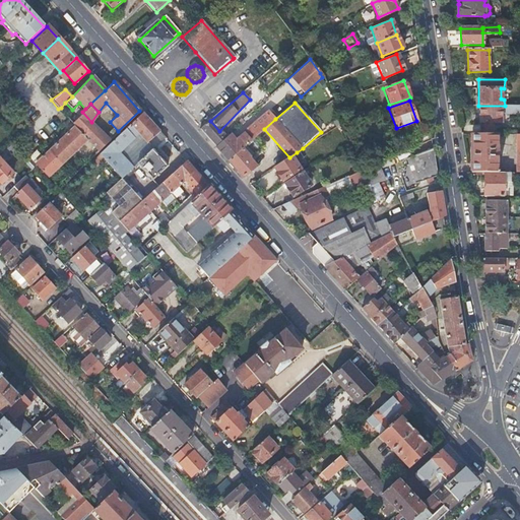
[(505,106),(478,106),(478,135),(493,135),(494,123),(499,123),(500,113),(503,113),(503,115),(518,116),(519,106),(505,106)]
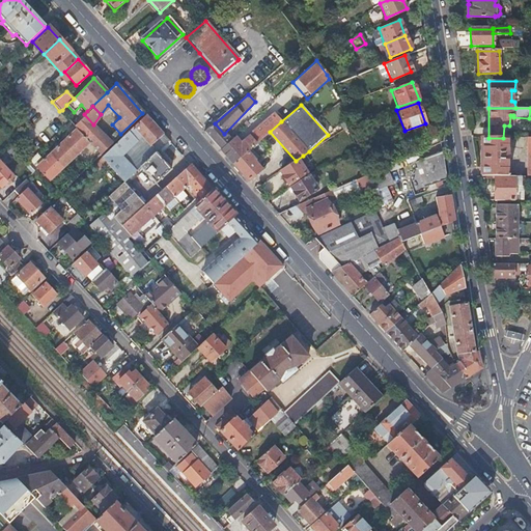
[(230,141),(220,150),(232,165),(246,154),(250,149),(263,138),(270,132),(281,121),(275,113),(240,144),(234,138),(230,141)]
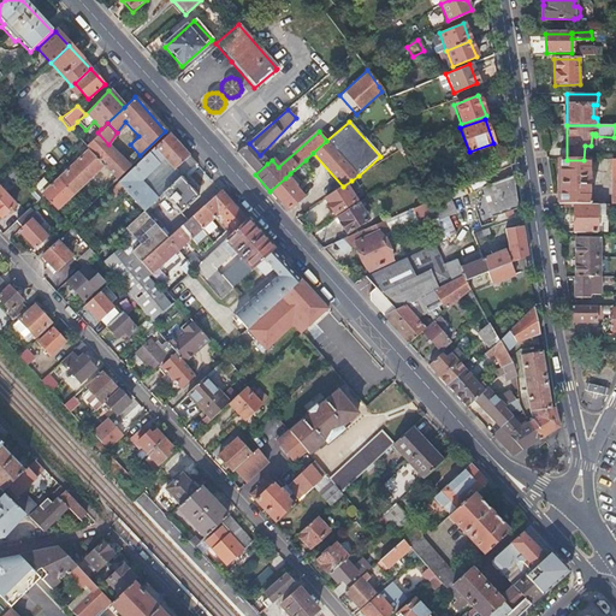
[(102,165),(116,179),(129,167),(108,144),(98,132),(84,144),(88,149),(102,165)]
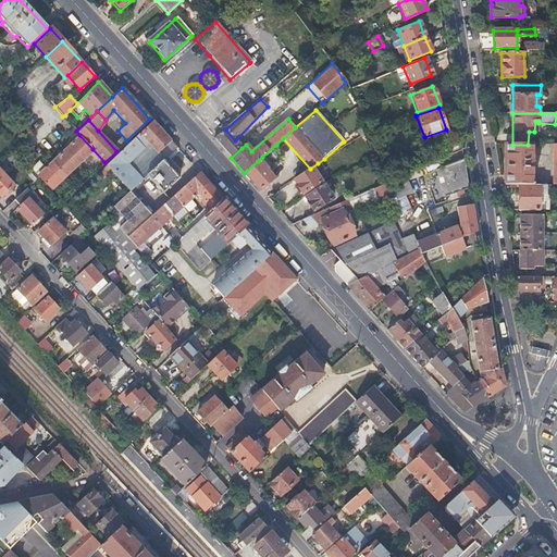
[(151,121),(107,164),(112,172),(130,190),(141,181),(126,164),(148,144),(163,160),(176,148),(151,121)]
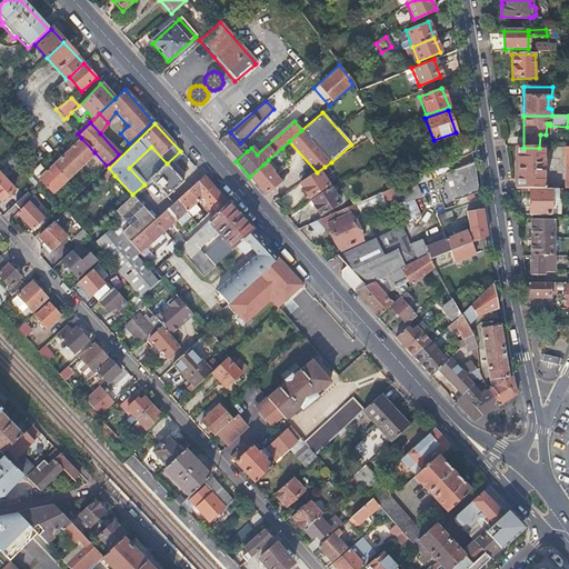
[(385,129),(375,133),(378,140),(387,137),(385,129)]
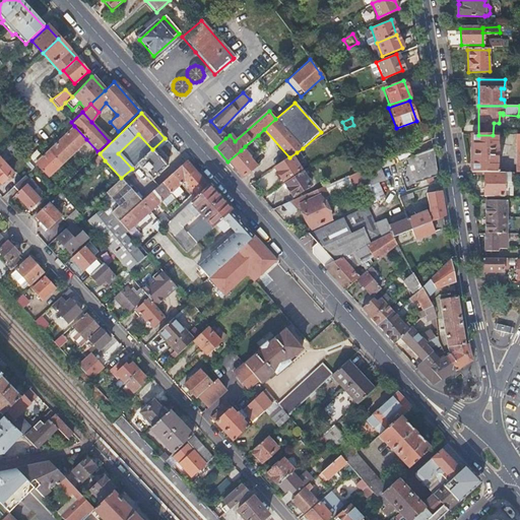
[(210,121),(200,130),(215,147),(225,138),(219,131),(210,121)]
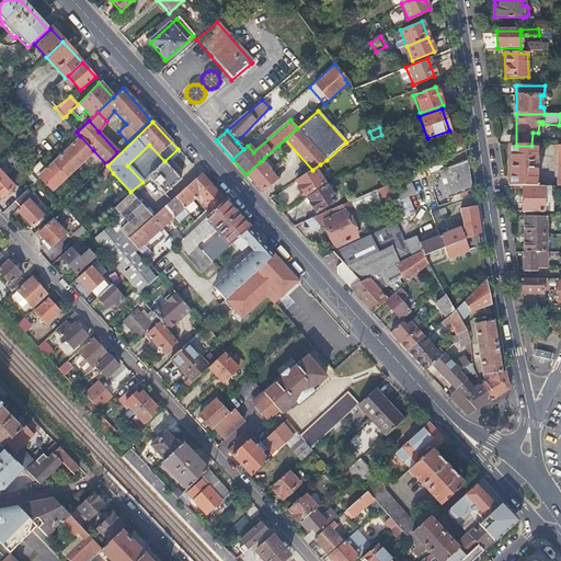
[(37,175),(38,176),(50,191),(93,150),(80,136),(37,175)]
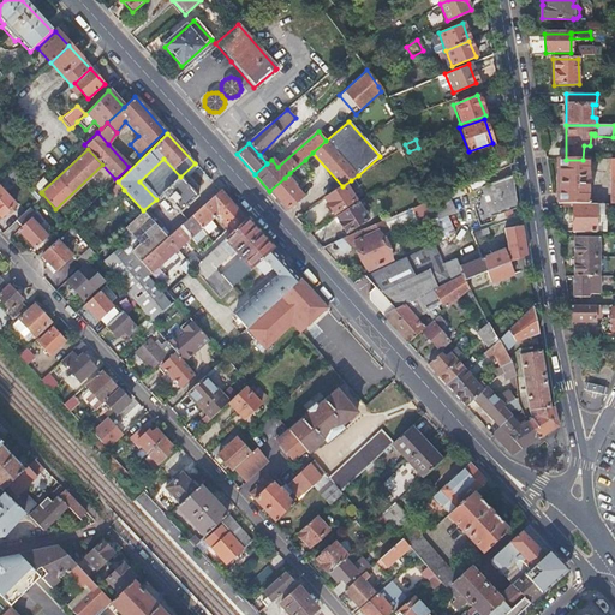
[(488,162),(491,173),(509,165),(507,154),(488,162)]
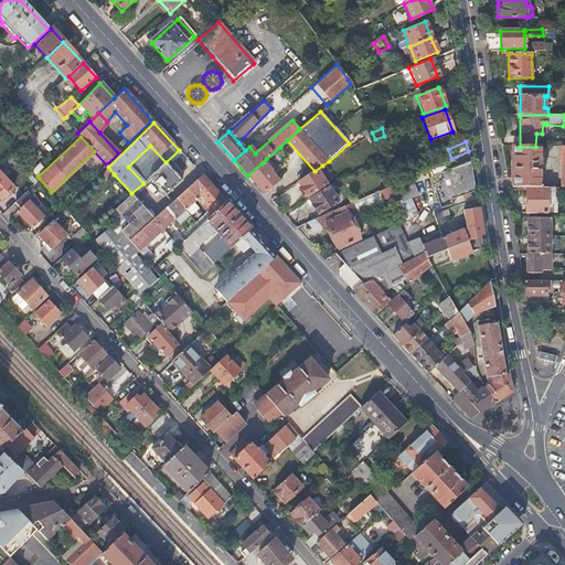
[(128,167),(144,183),(148,179),(166,163),(166,162),(150,146),(128,167)]
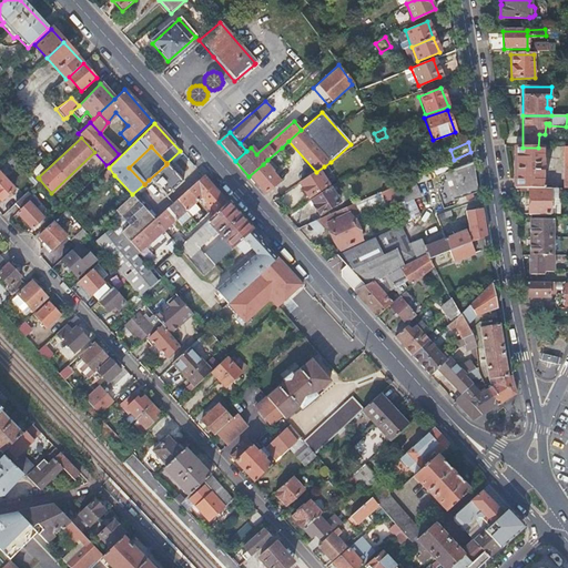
[(523,148),(515,148),(515,190),(528,190),(541,190),(543,148),(538,148),(523,148)]
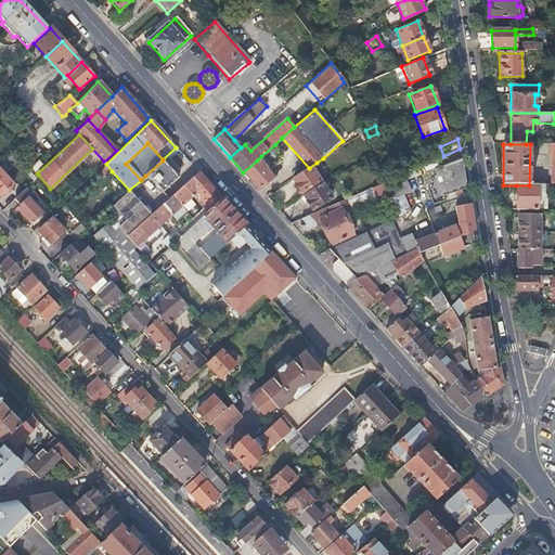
[(261,156),(257,160),(266,169),(270,166),(261,156)]
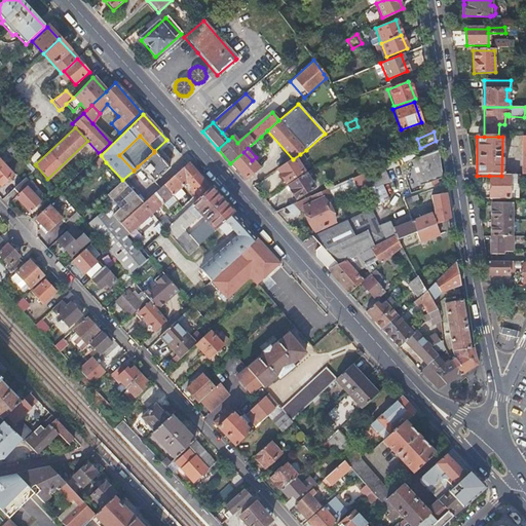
[(441,178),(437,150),(410,160),(419,186),(441,178)]
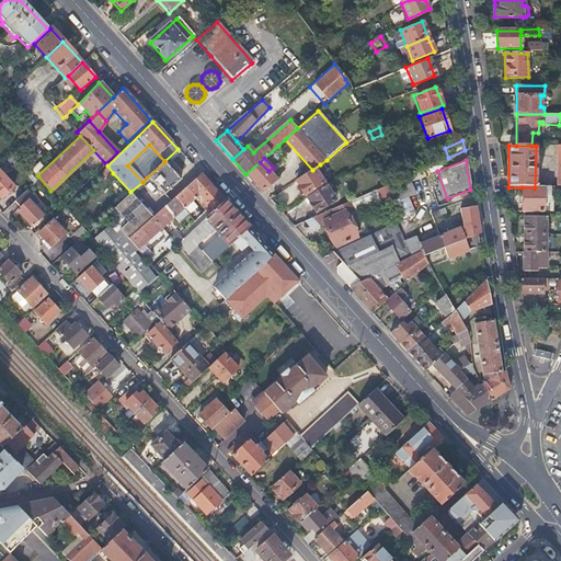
[(164,162),(147,178),(163,194),(180,179),(164,162)]
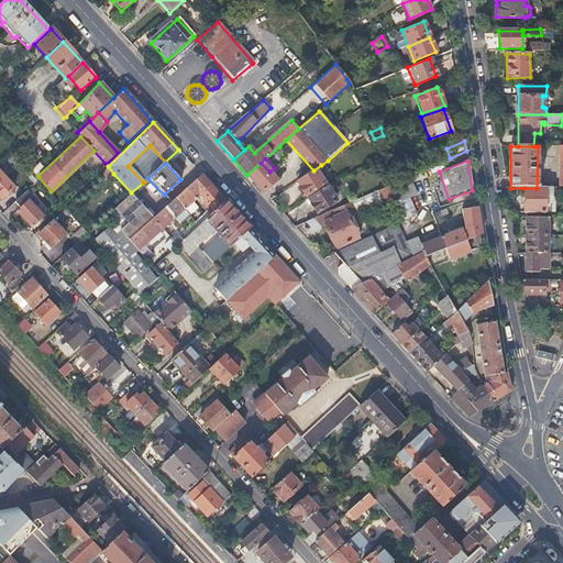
[(261,163),(246,175),(263,194),(276,180),(269,172),(261,163)]
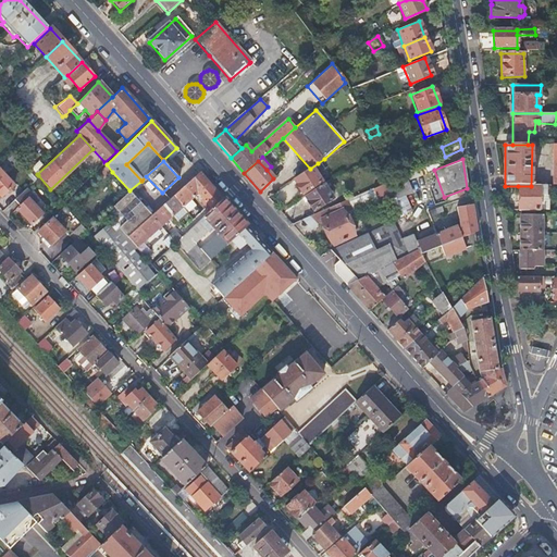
[(310,169),(293,180),(297,186),(295,187),(301,195),(320,182),(316,175),(322,170),(318,163),(310,169)]
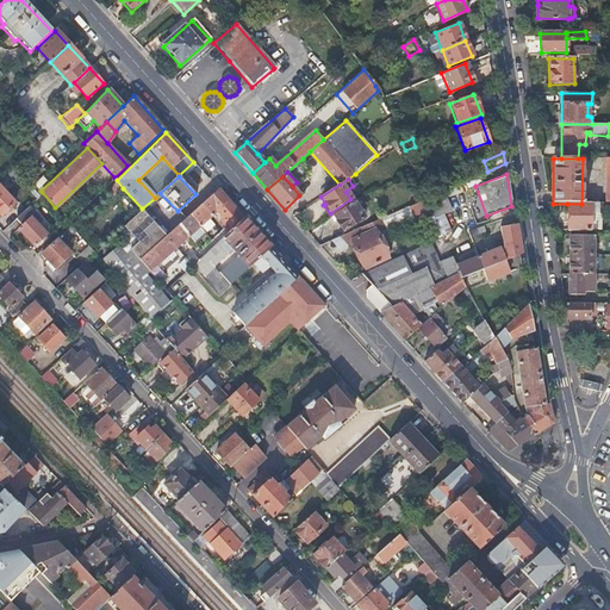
[(114,197),(123,188),(117,180),(107,188),(114,197)]
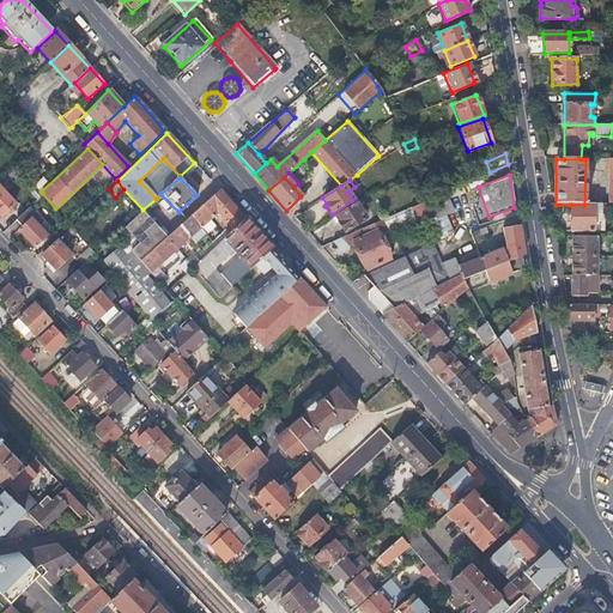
[(16,202),(0,186),(0,214),(1,217),(16,202)]
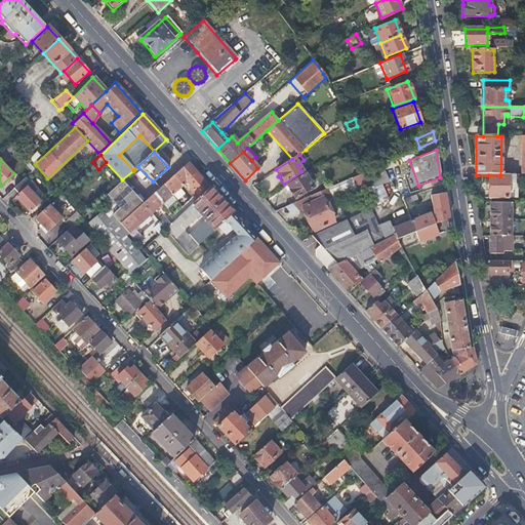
[(209,187),(188,163),(159,188),(142,203),(151,213),(186,183),(192,188),(190,191),(195,196),(197,195),(200,196),(209,187)]
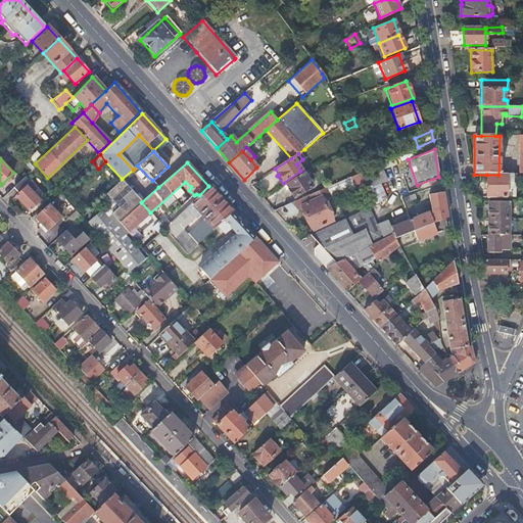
[(379,163),(365,170),(372,187),(380,183),(386,181),(379,163)]
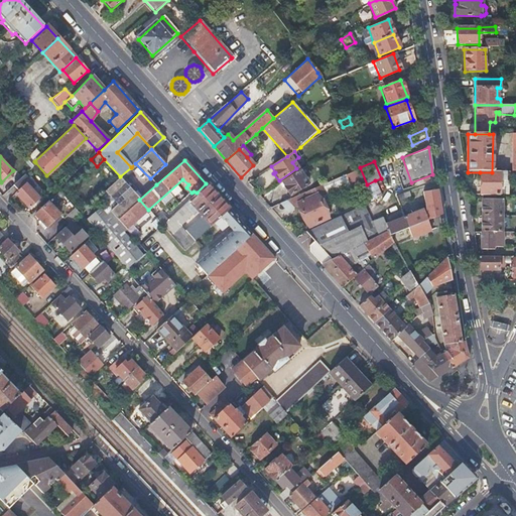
[(131,167),(120,176),(139,200),(156,184),(150,178),(135,163),(131,167)]
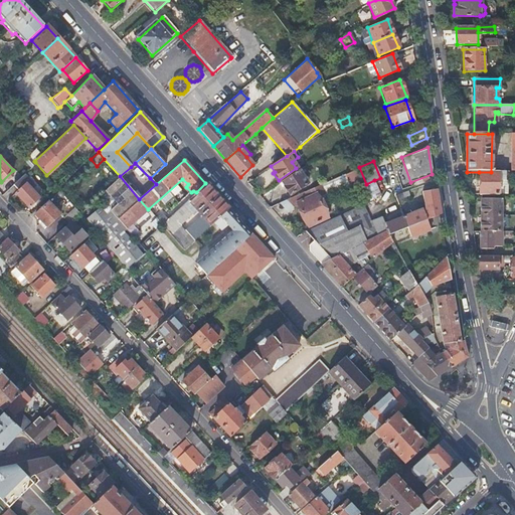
[(298,171),(282,182),(285,188),(284,188),(289,196),(303,188),(305,190),(309,187),(298,171)]
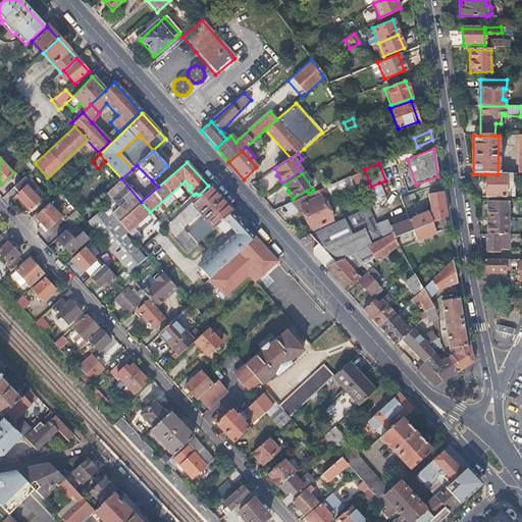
[(25,174),(12,187),(17,193),(14,196),(28,210),(39,200),(32,193),(38,188),(25,174)]
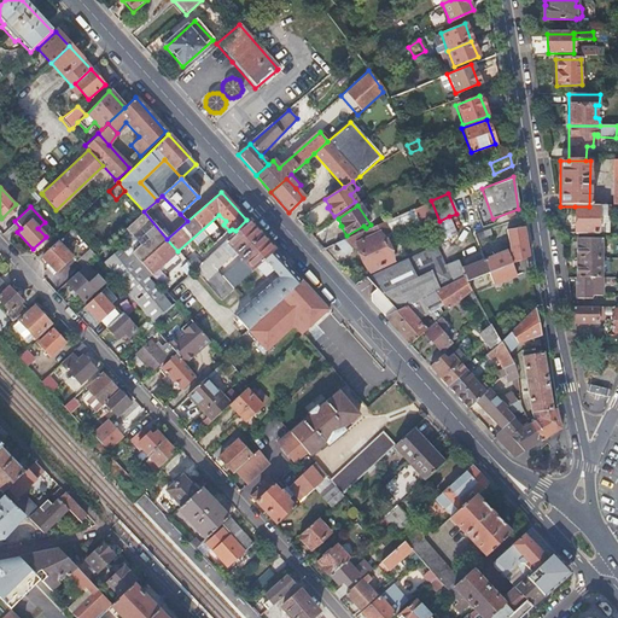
[(589,207),(575,207),(575,234),(598,234),(598,217),(605,217),(605,207),(589,207)]
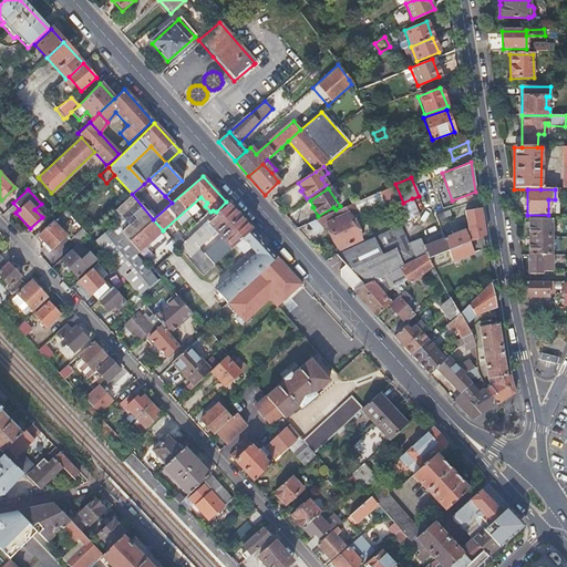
[(559,189),(555,189),(555,199),(548,199),(548,215),(559,215),(559,189)]
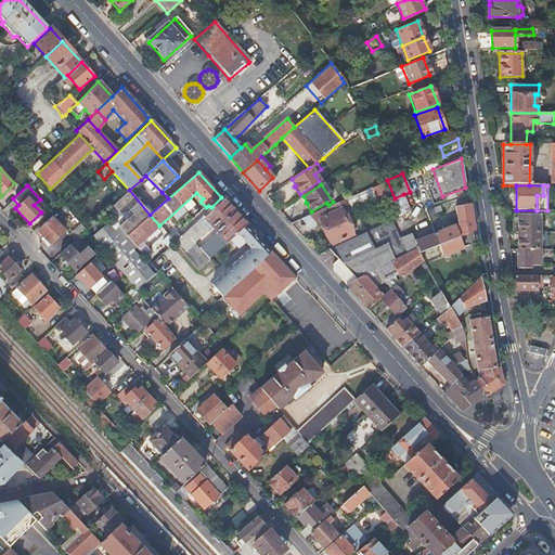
[(129,190),(114,204),(127,218),(118,227),(126,236),(134,228),(150,215),(129,190)]
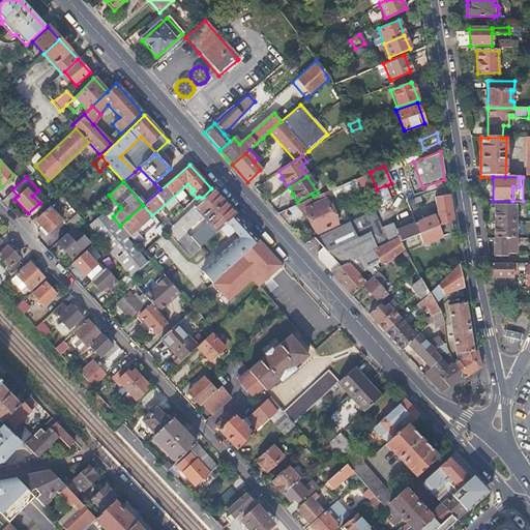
[(377,189),(383,205),(391,201),(385,185),(377,189)]
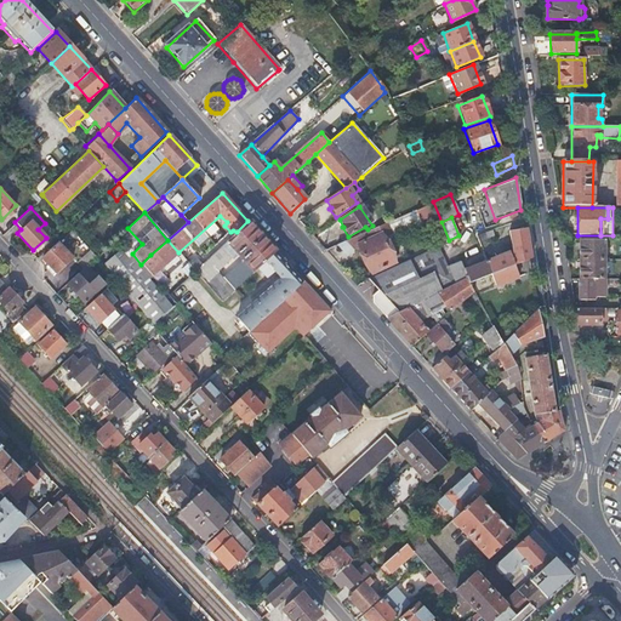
[(275,252),(248,221),(237,232),(220,248),(203,265),(201,266),(195,272),(205,284),(217,272),(232,258),(234,261),(238,256),(244,262),(224,279),(211,291),(221,301),(224,298),(257,268),(265,262),(275,252)]
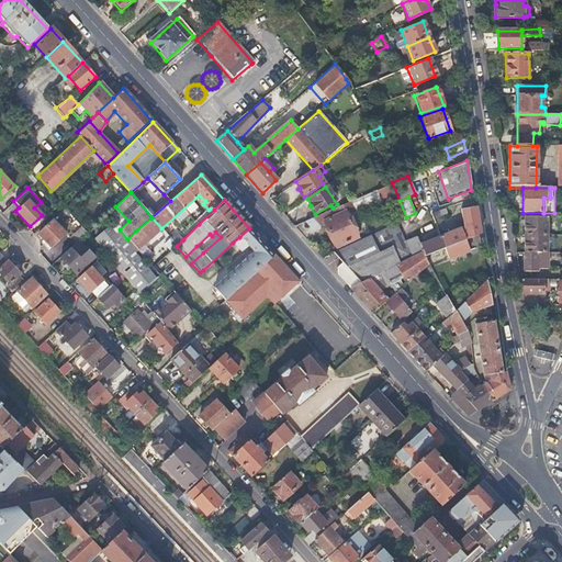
[(348,202),(312,220),(316,229),(324,225),(335,248),(356,238),(346,217),(353,214),(348,202)]
